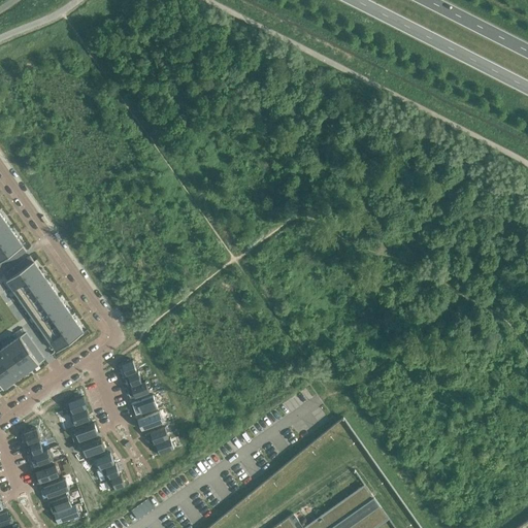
[(4,219),(0,221),(0,234),(10,228),(4,219)]
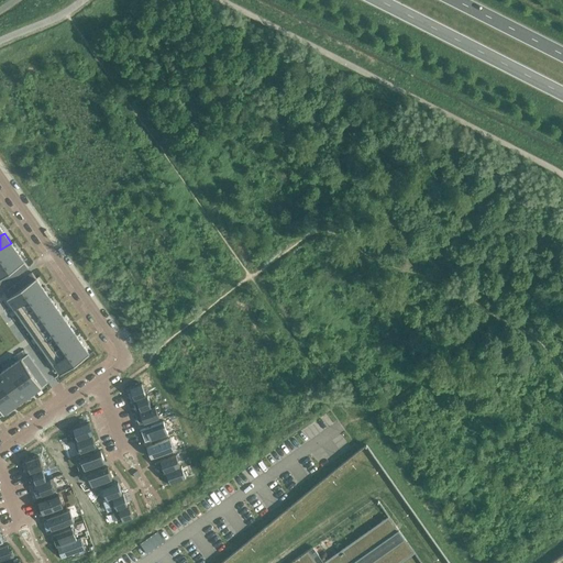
[(11,243),(0,250),(0,257),(3,262),(18,252),(11,243)]
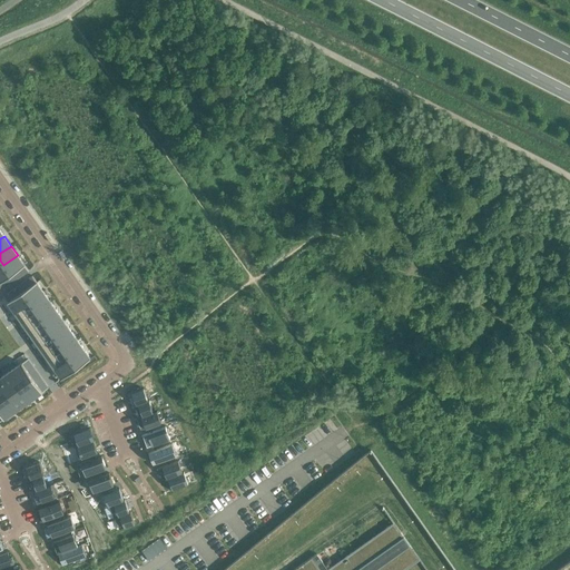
[(18,255),(3,265),(10,275),(13,273),(18,271),(21,267),(25,265),(18,255)]
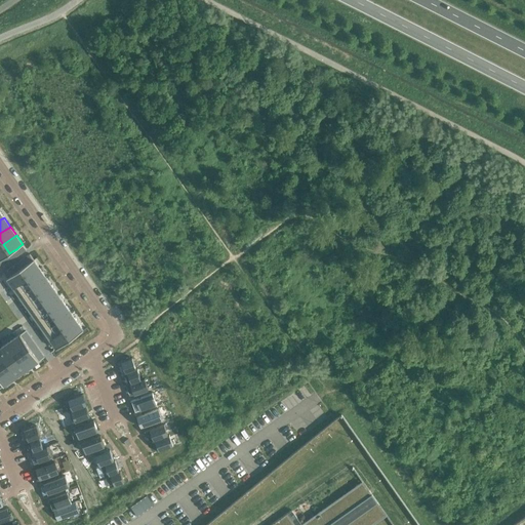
[(3,244),(0,246),(0,259),(3,258),(6,256),(9,253),(3,244)]
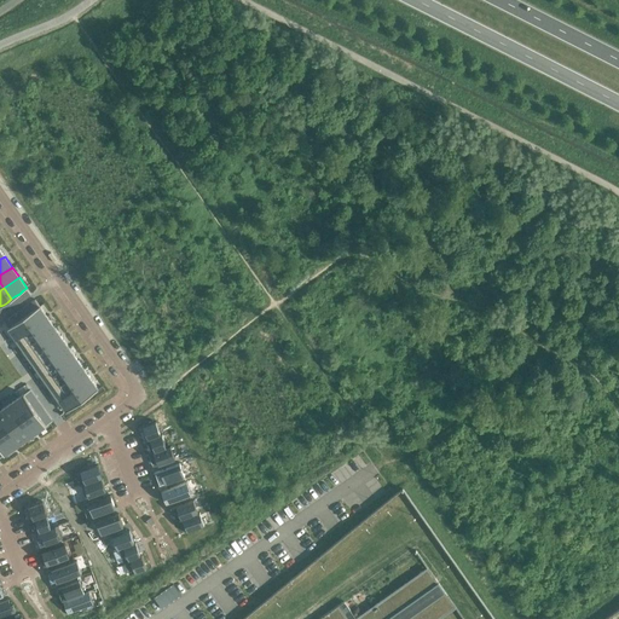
[(28,314),(24,317),(32,328),(47,317),(40,306),(35,308),(32,312),(28,314)]
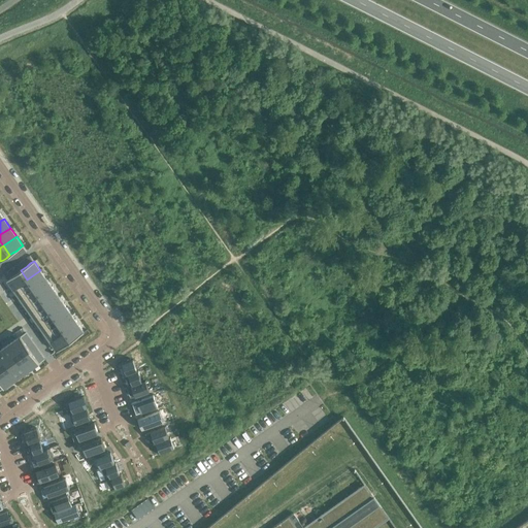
[(10,277),(6,279),(13,289),(27,279),(21,270),(17,272),(13,275),(10,277)]
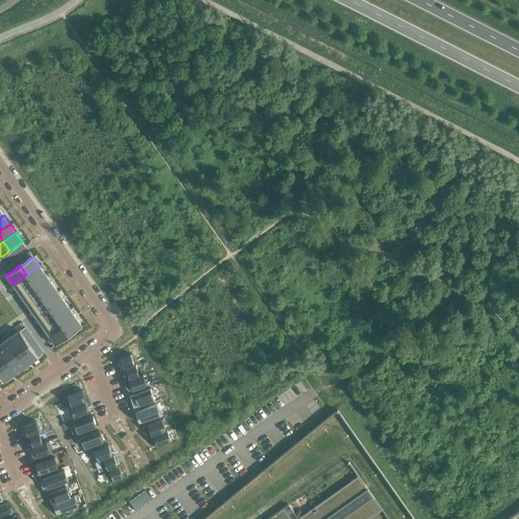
[(40,266),(26,275),(32,284),(46,274),(40,266)]
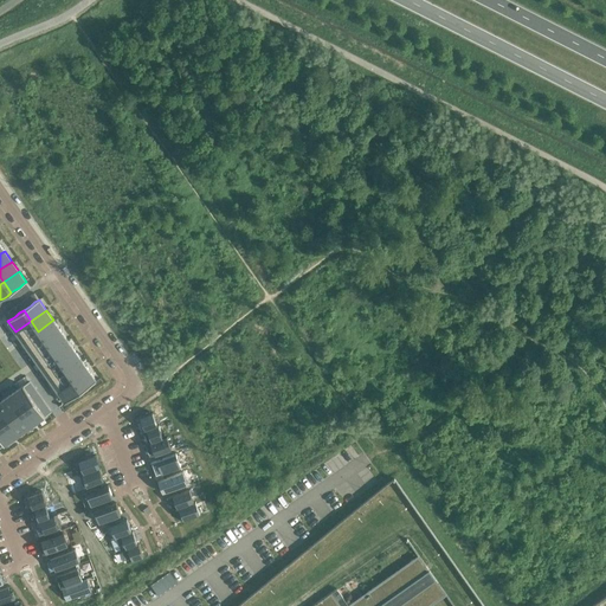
[(53,320),(38,331),(45,341),(60,330),(53,320)]
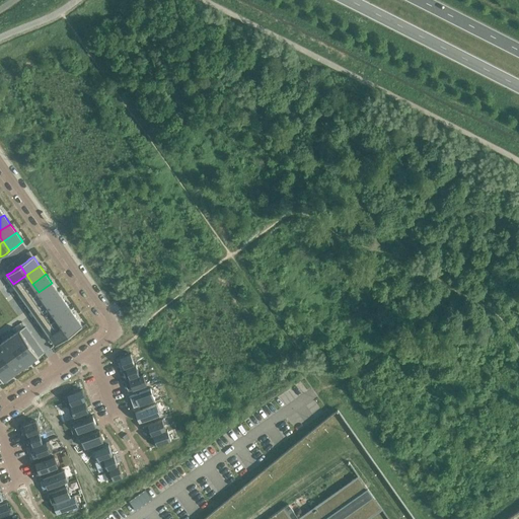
[(26,275),(13,284),(19,293),(32,284),(26,275)]
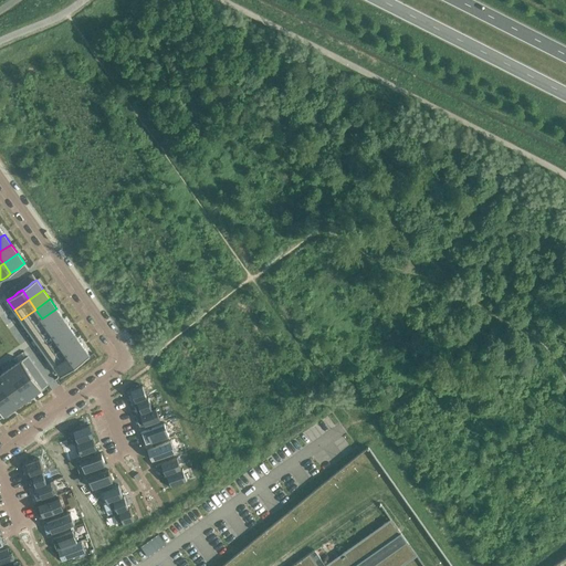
[(56,308),(42,318),(49,328),(63,317),(56,308)]
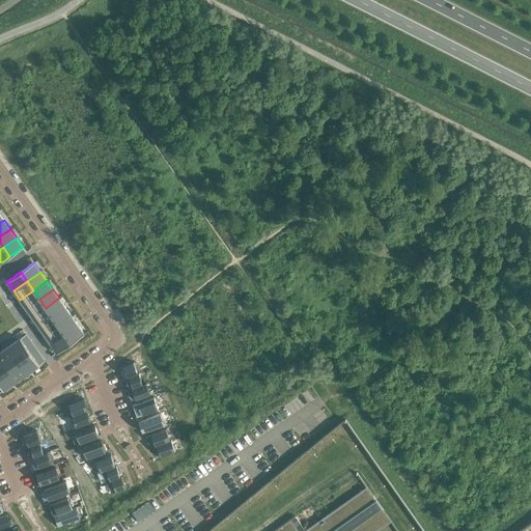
[(33,290),(20,300),(26,308),(39,299),(33,290)]
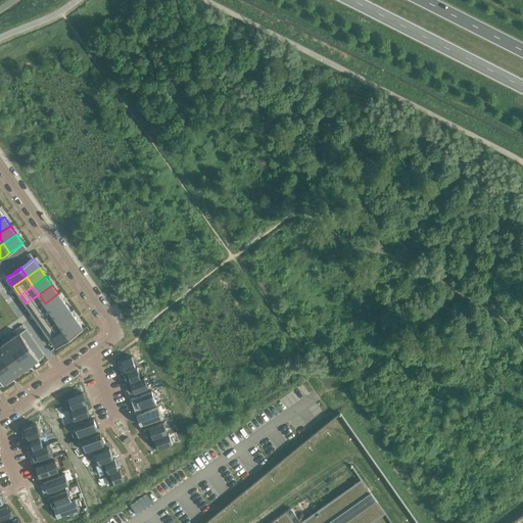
[(58,293),(45,303),(51,312),(64,302),(58,293)]
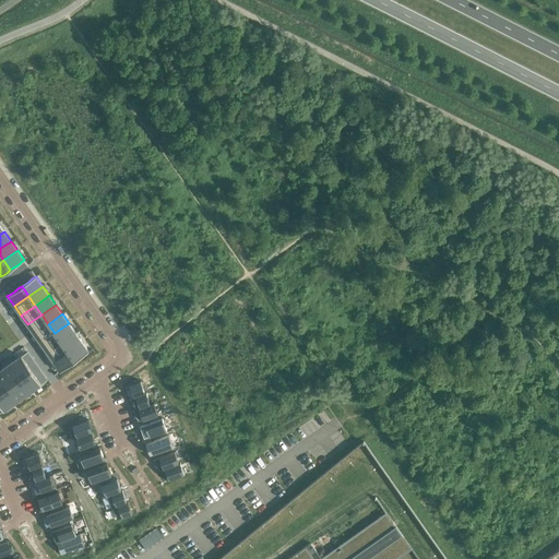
[(42,314),(27,324),(34,334),(48,324),(42,314)]
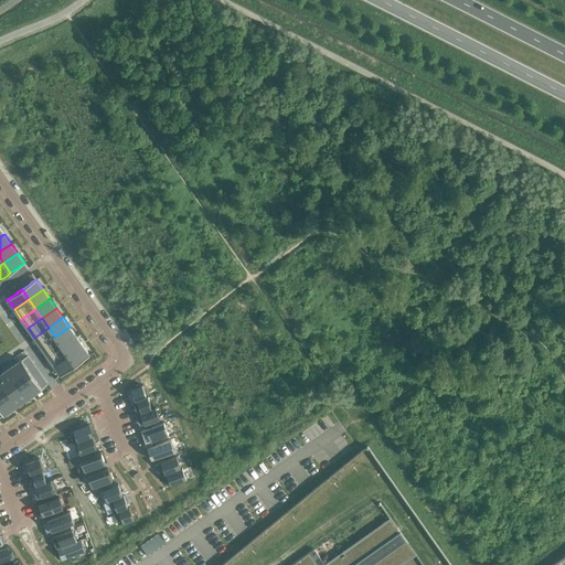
[(70,327),(55,337),(62,347),(76,336),(70,327)]
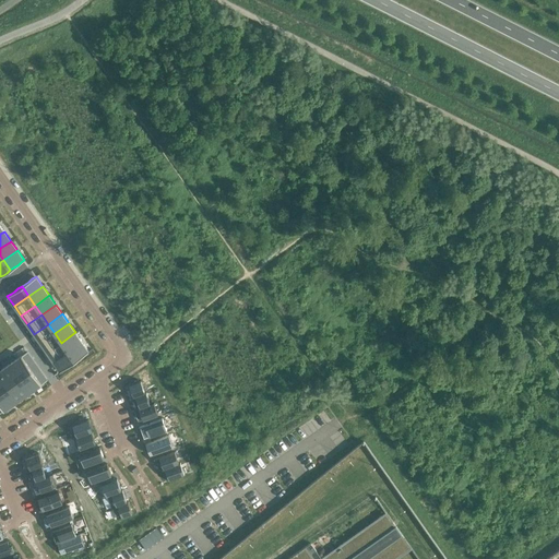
[(48,324),(34,334),(40,343),(55,333),(48,324)]
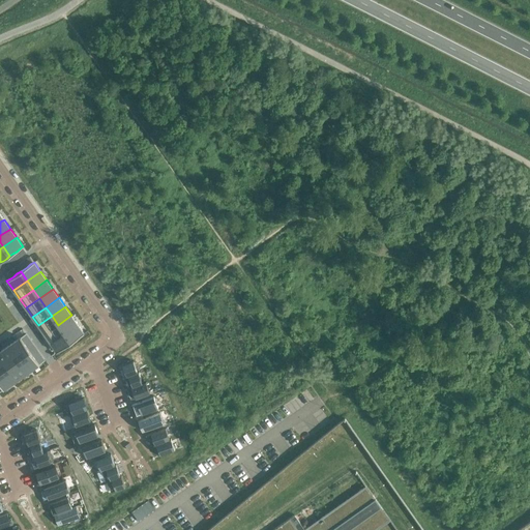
[(71,315),(58,325),(64,333),(78,324),(71,315)]
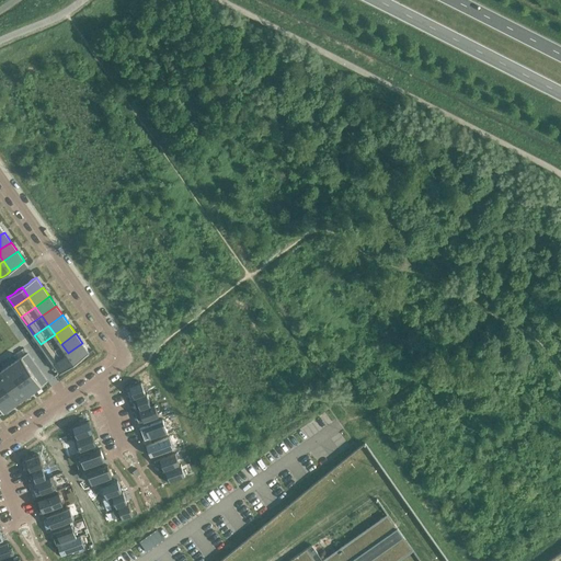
[(55,334),(41,344),(47,354),(61,344),(55,334)]
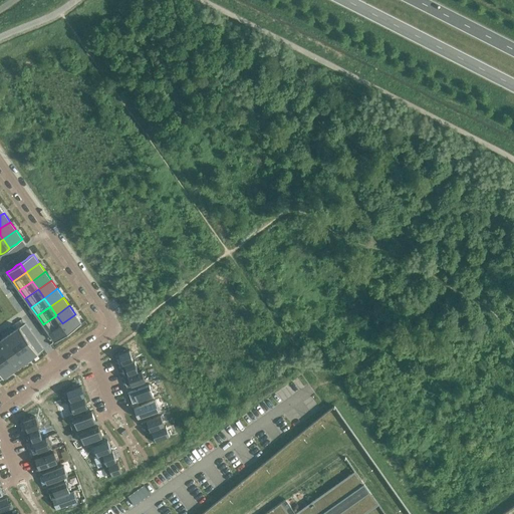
[(75,314),(62,323),(68,332),(81,323),(75,314)]
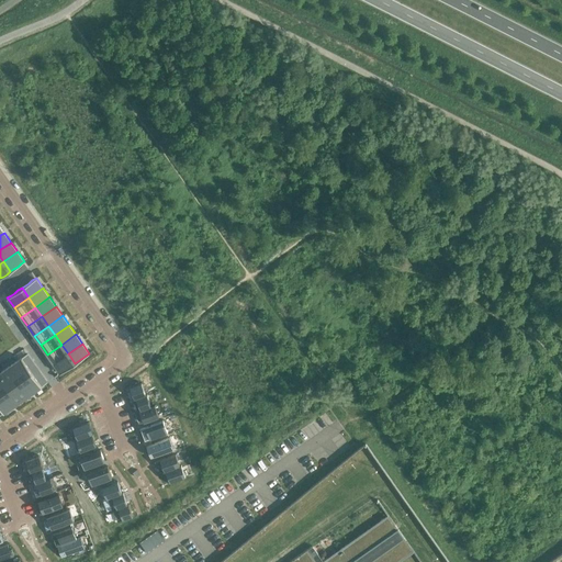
[(62,345),(47,355),(54,363),(68,353),(62,345)]
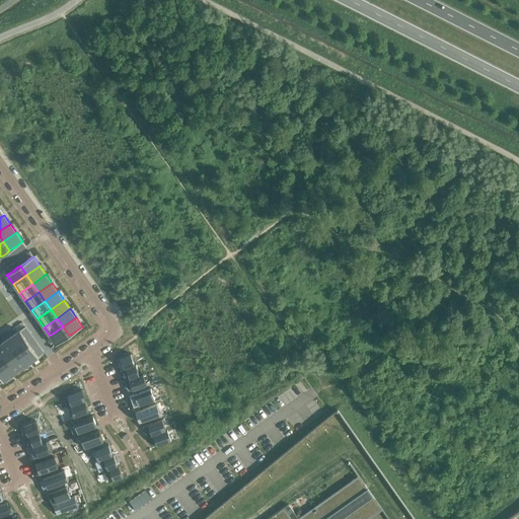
[(63,326),(50,336),(56,345),(69,336),(63,326)]
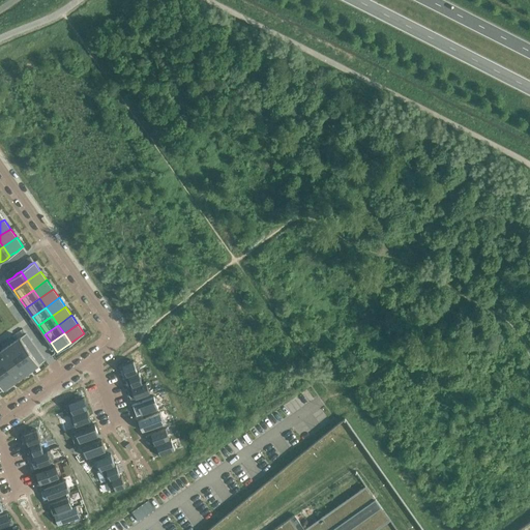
[(21,337),(11,344),(21,357),(30,351),(28,348),(25,344),(23,341),(21,337)]
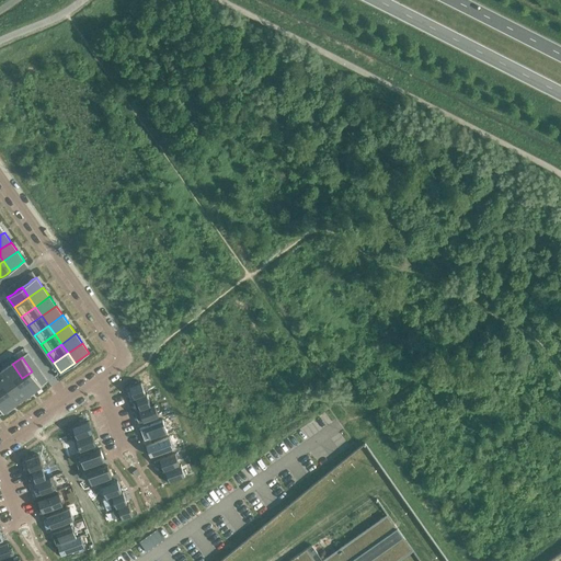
[(12,364),(2,370),(13,385),(22,378),(12,364)]
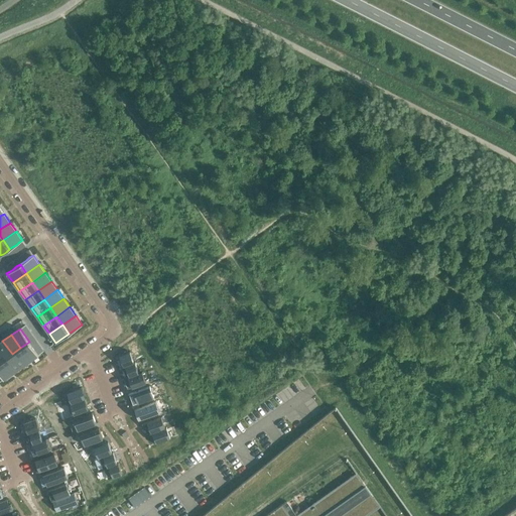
[(2,341),(0,342),(0,355),(3,360),(12,354),(2,341)]
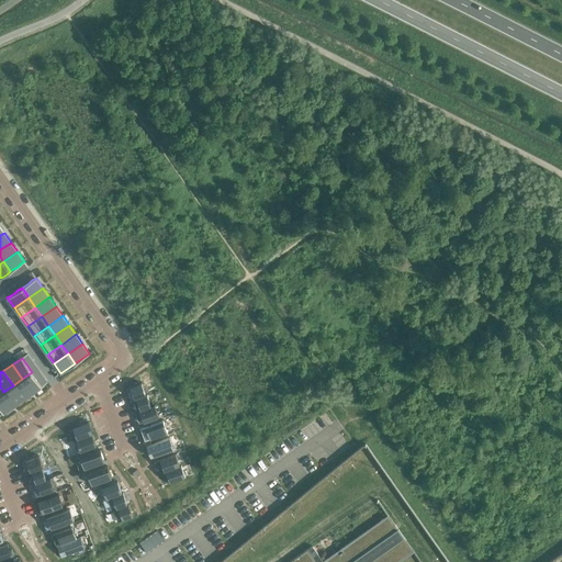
[(32,372),(22,379),(32,393),(42,386),(40,383),(37,380),(34,375),(32,372)]
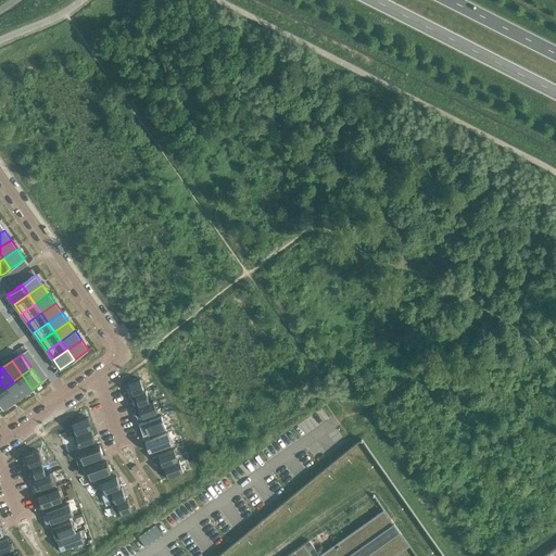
[(22,375),(13,381),(23,395),(32,389),(22,375)]
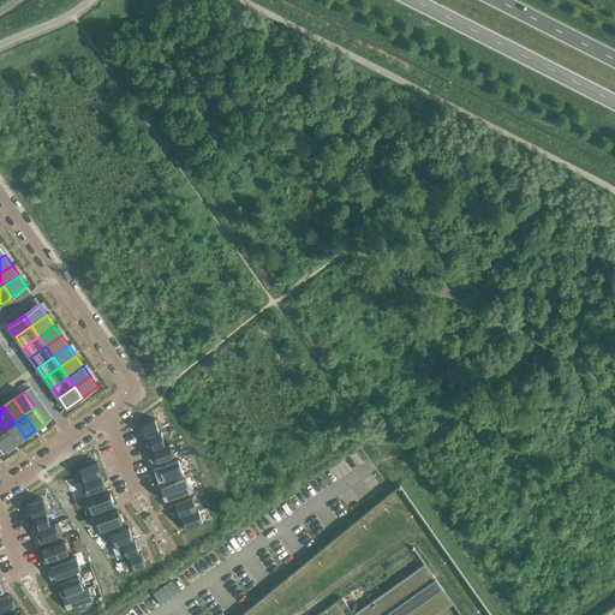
[(155,419),(138,425),(142,437),(144,437),(159,431),(155,419)]
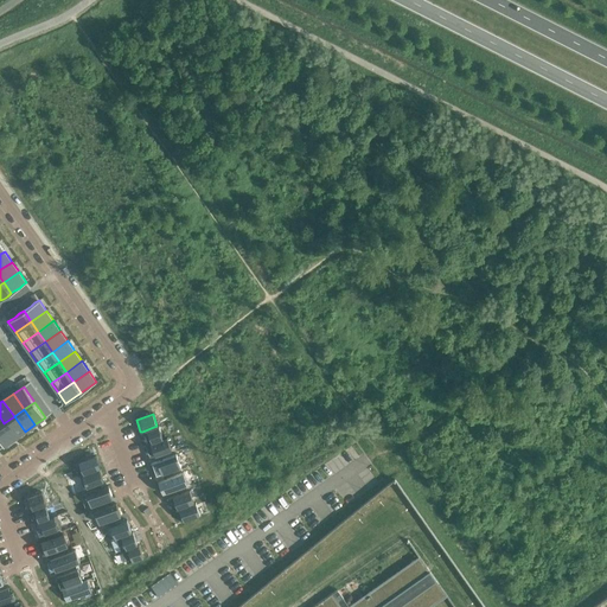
[(14,416),(4,423),(14,439),(25,432),(14,416)]
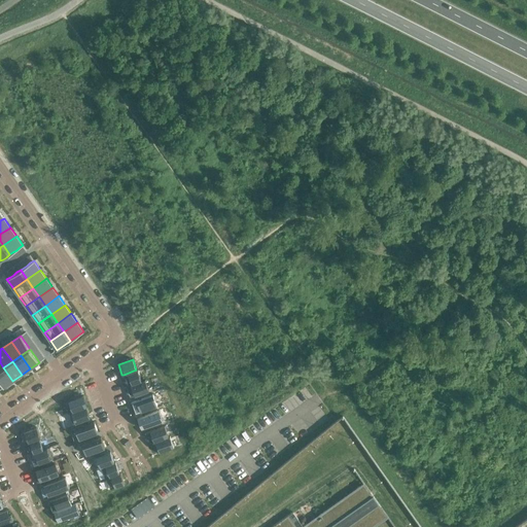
[(3,367),(0,370),(0,382),(1,384),(3,388),(12,381),(3,367)]
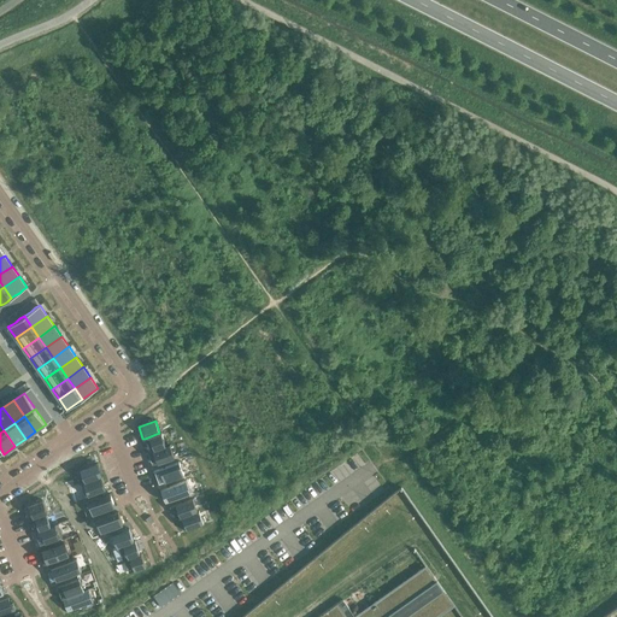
[(145,439),(150,452),(165,446),(166,446),(162,433),(159,434),(159,433),(145,439)]
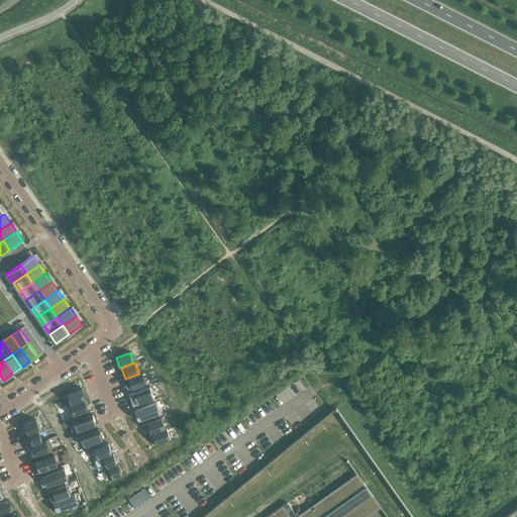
[(125,379),(124,379),(127,390),(146,383),(142,373),(139,374),(138,374),(125,379)]
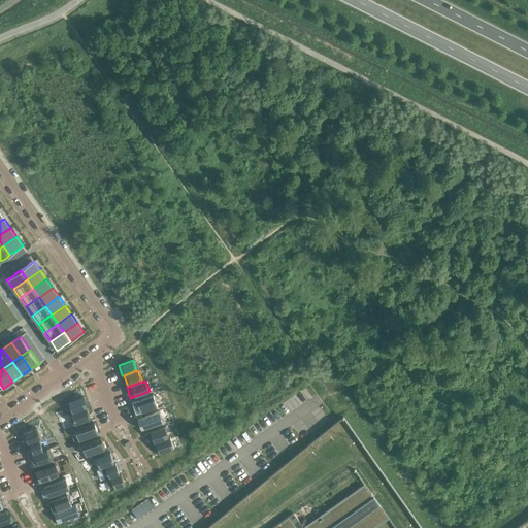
[(154,395),(132,403),(136,414),(158,405),(154,395)]
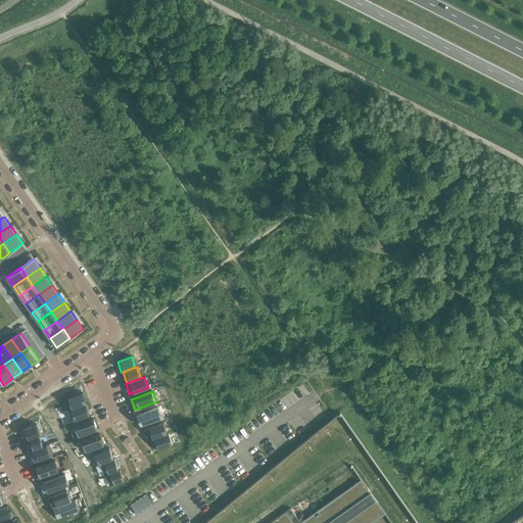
[(83,392),(63,399),(67,410),(68,410),(85,403),(86,403),(87,403),(83,392)]
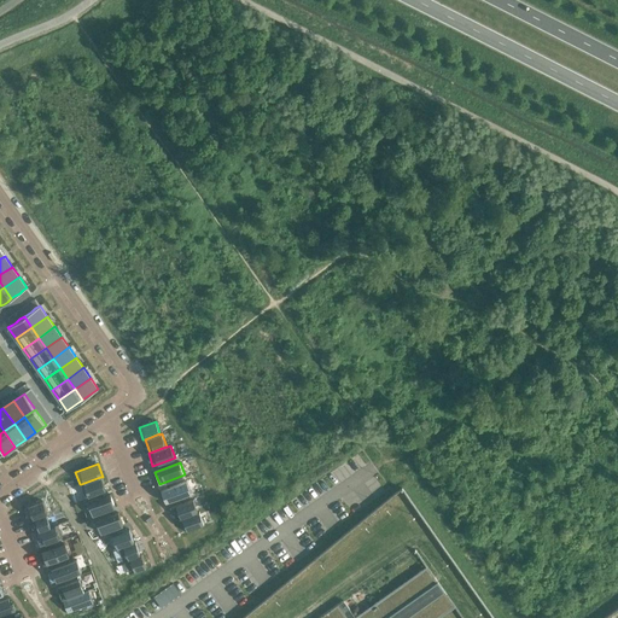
[(81,484),(86,497),(106,490),(101,477),(100,477),(81,484)]
